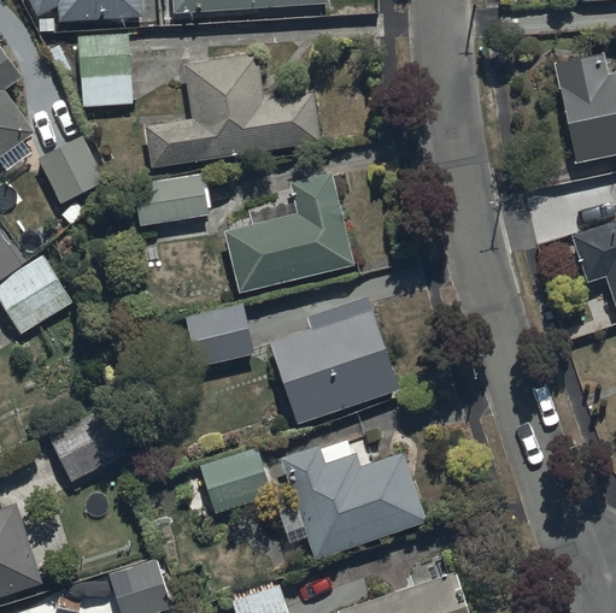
[(144,0),(29,0),(39,17),(60,6),(60,19),(145,16),(144,0)]
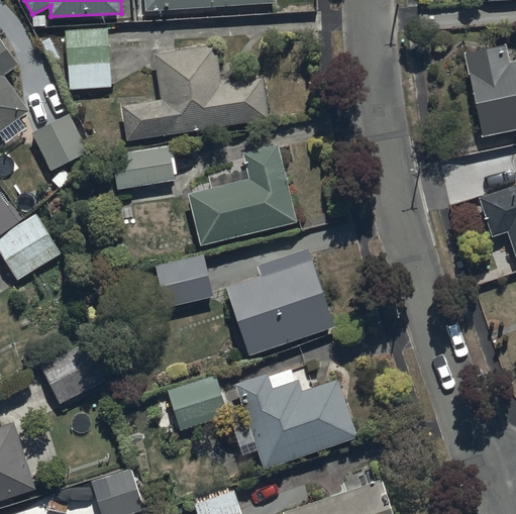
[(145,0),(146,10),(278,5),(278,0),(145,0)]
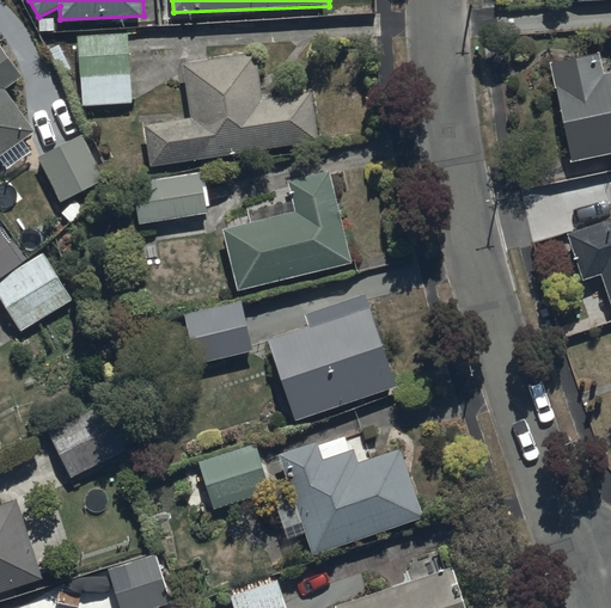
[(132,104),(128,32),(78,35),(83,108),(132,104)]
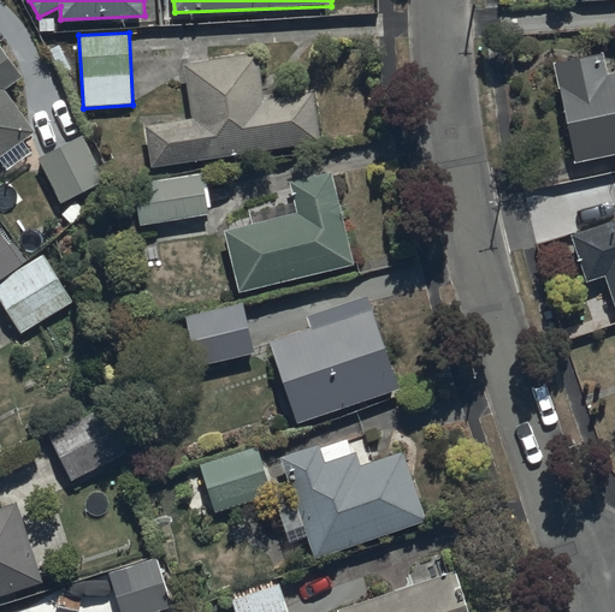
[(0,160),(9,172),(33,154),(23,141),(37,131),(7,90),(27,76),(0,39),(0,160)]
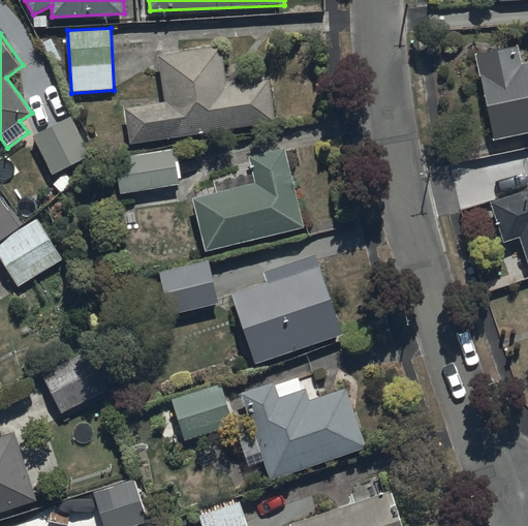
[(518,42),(473,51),(492,140),(527,131),(527,60),(522,62),(518,42)]
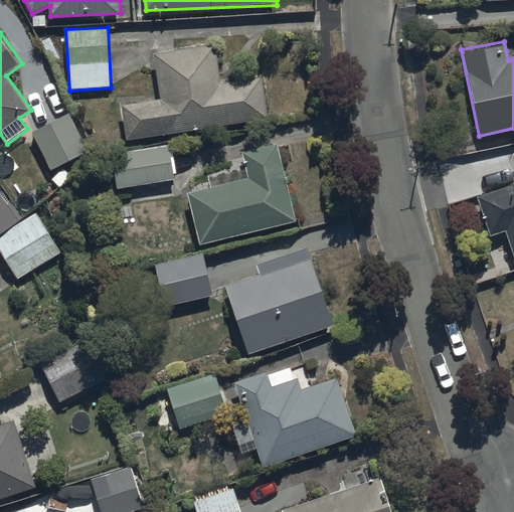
[(217,44),(155,52),(161,100),(121,106),(124,126),(116,127),(118,142),(270,121),(264,77),(222,83),(217,44)]
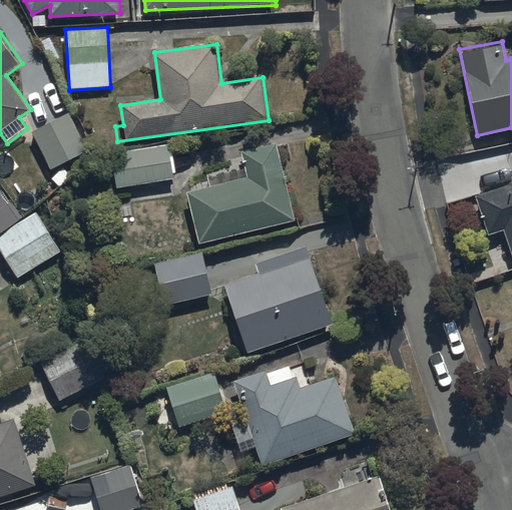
[(68,112),(32,132),(52,170),(88,151),(68,112)]
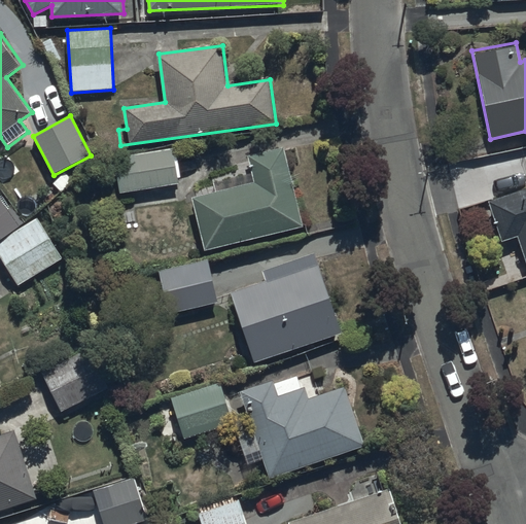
[(303,228),(284,144),(248,152),(254,184),(196,198),(206,248),(303,228)]
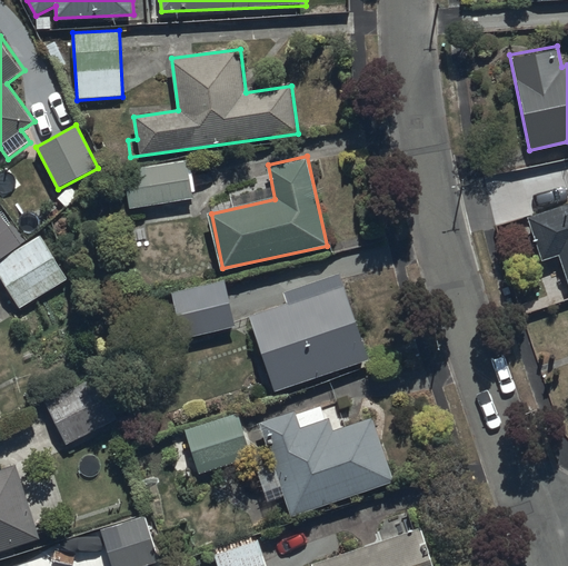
[(122,171),(128,207),(195,197),(189,160),(122,171)]
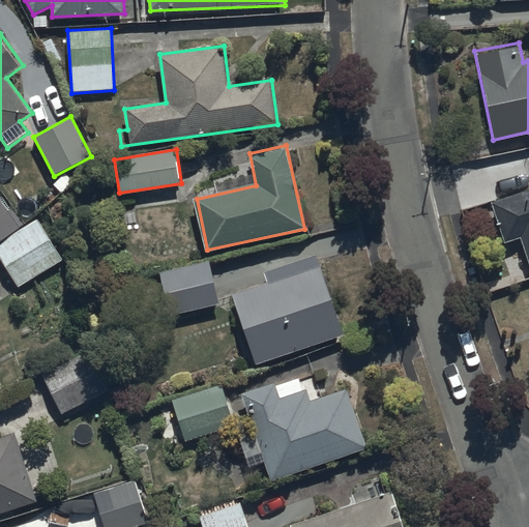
[(521,235),(528,261),(528,189),(490,203),(502,240),(521,235)]
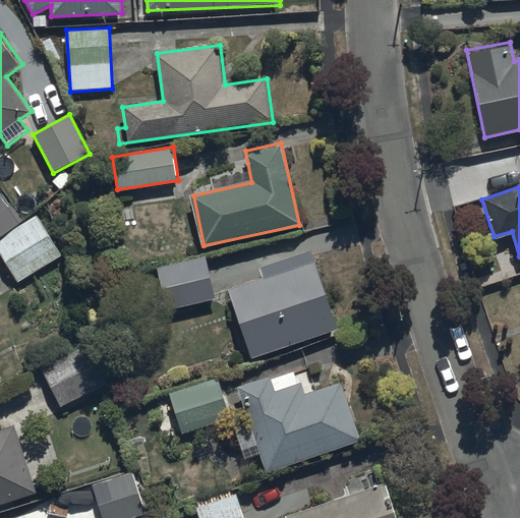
[(0,236),(18,225),(0,197),(0,236)]
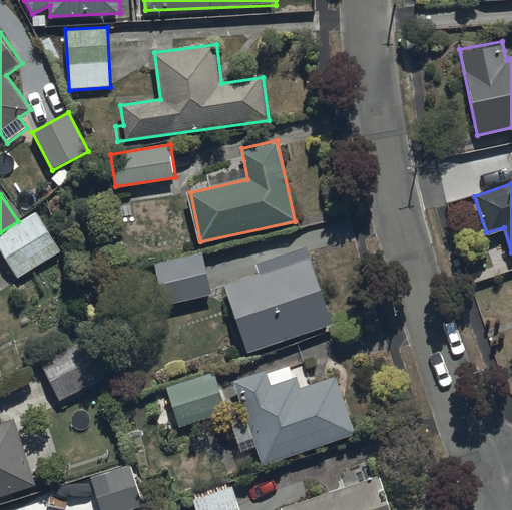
[(62,249),(36,212),(0,236),(0,247),(21,279),(62,249)]
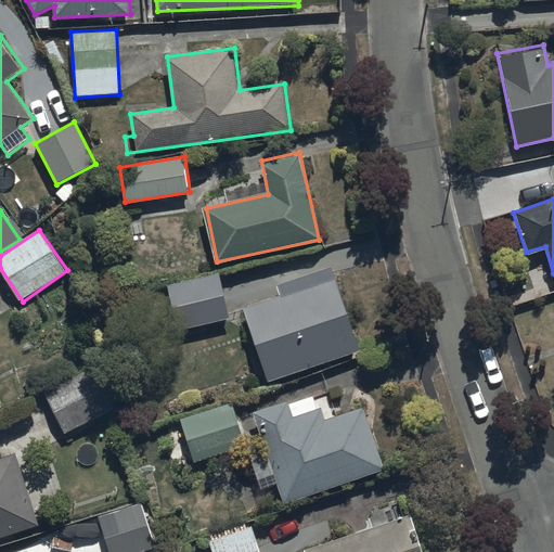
[(277,294),(240,308),(267,382),(361,348),(332,265),(273,286),(277,294)]
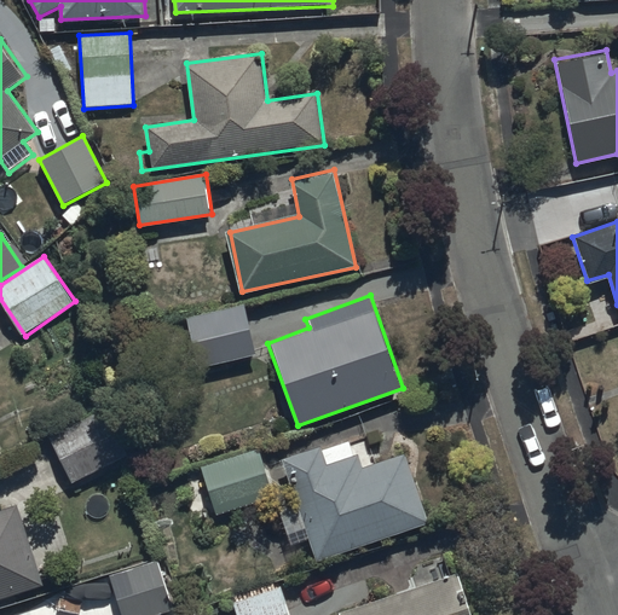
[(244,306),(185,318),(195,369),(255,357),(244,306)]
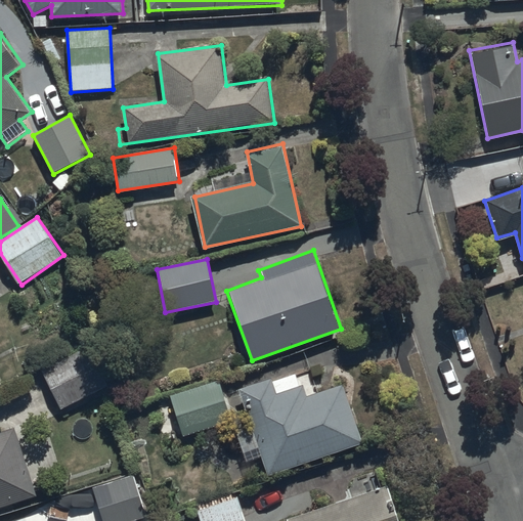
[(107,385),(86,346),(40,371),(61,409),(107,385)]
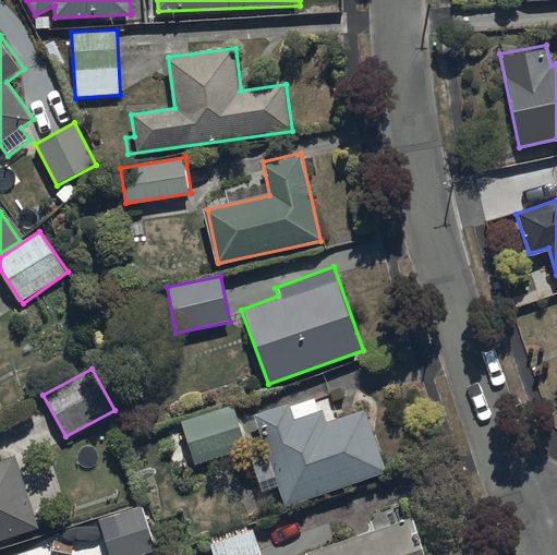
[(289,402),(252,415),(283,507),(386,472),(363,409),(326,422),(322,410),(318,411),(313,398),(290,406),(289,402)]
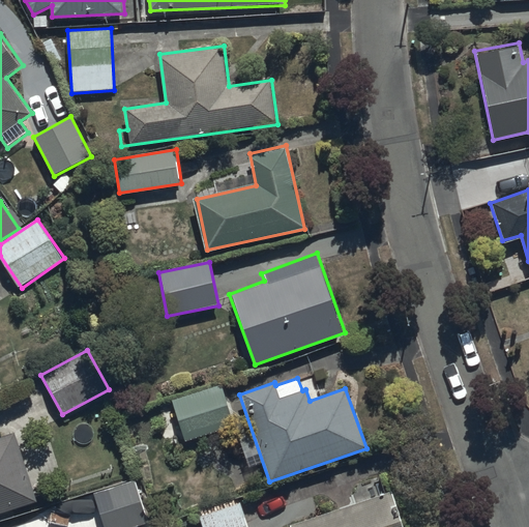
[(222,384),(171,399),(183,440),(234,426),(222,384)]
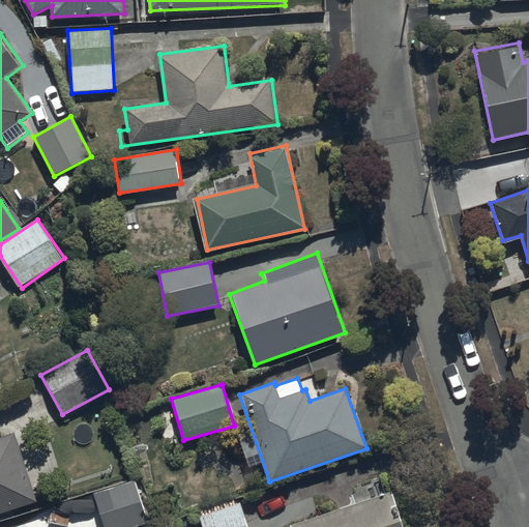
[(0,513),(36,500),(13,432),(0,436),(0,513)]
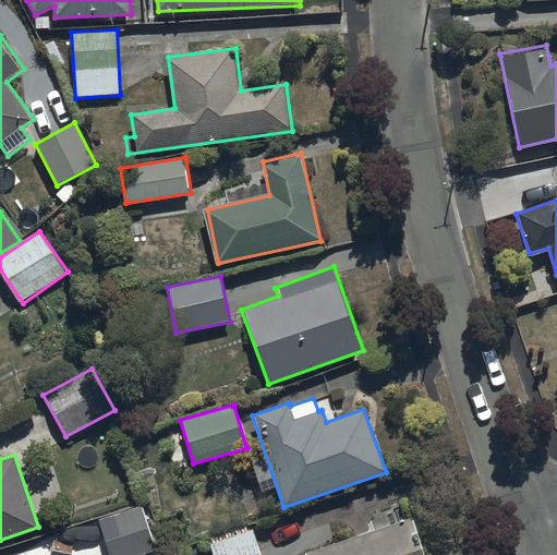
[(140,505),(98,519),(109,554),(150,554),(155,553),(140,505)]
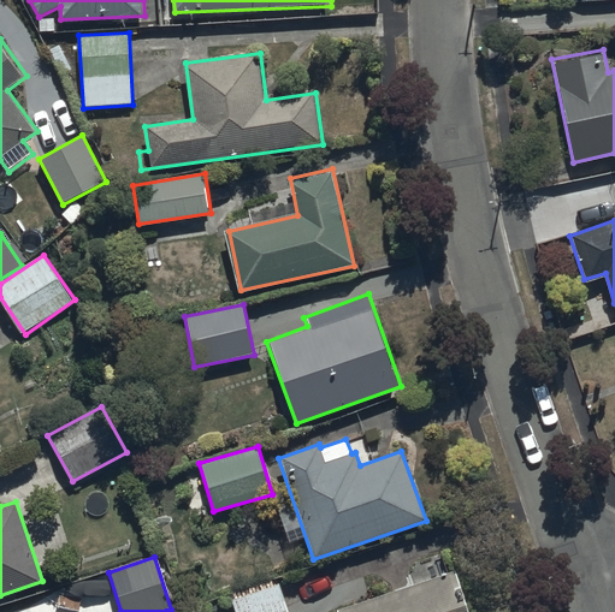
[(472,611),(456,566),(336,607),(337,611),(472,611)]
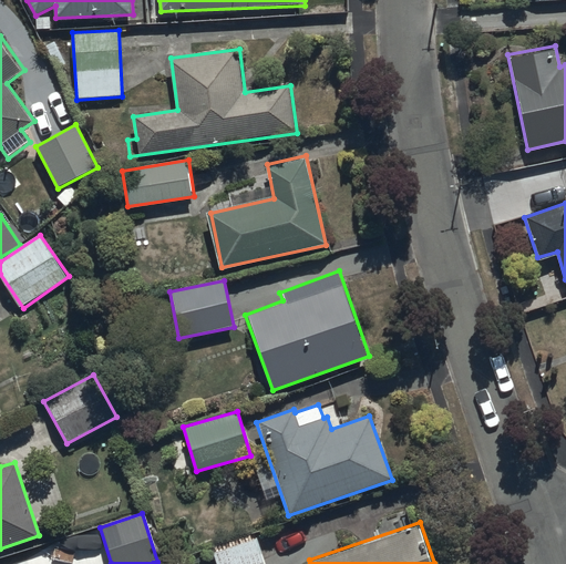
[(264,563),(256,536),(208,552),(212,563),(264,563)]
